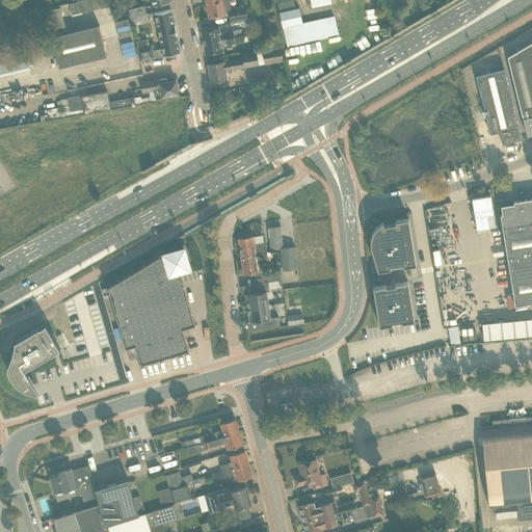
[(109,0),(80,0),(45,8),(51,37),(59,68),(106,56),(99,26),(115,22),(109,0)]
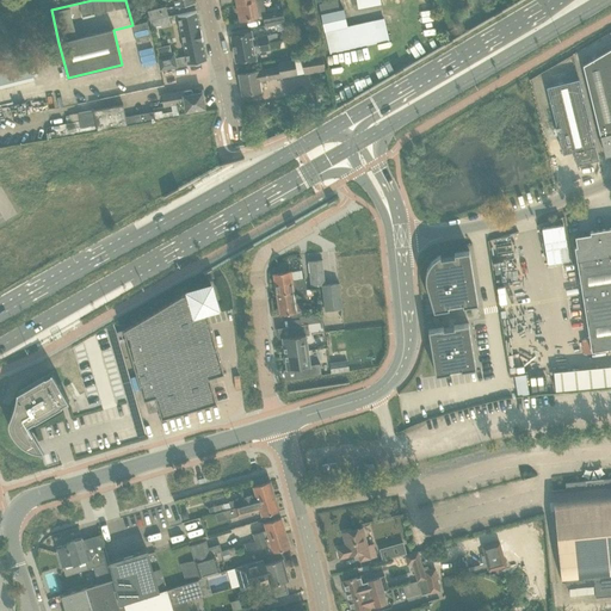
[(240,20),(265,14),(261,0),(255,0),(238,4),(240,20)]
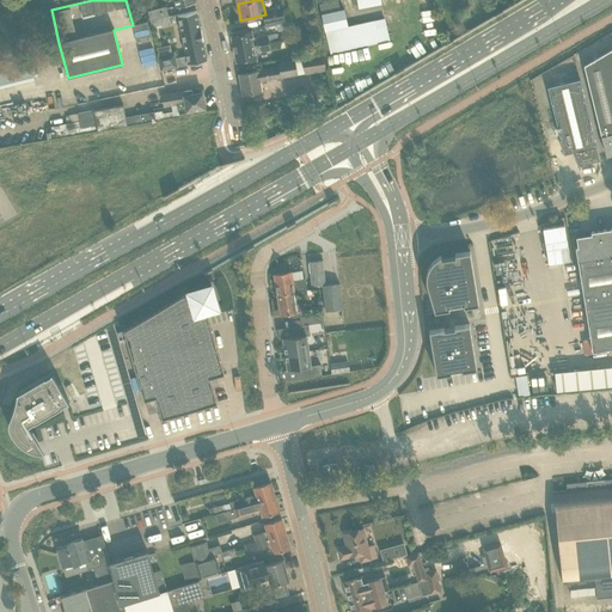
[(338,0),(320,1),(320,11),(340,10),(338,0)]
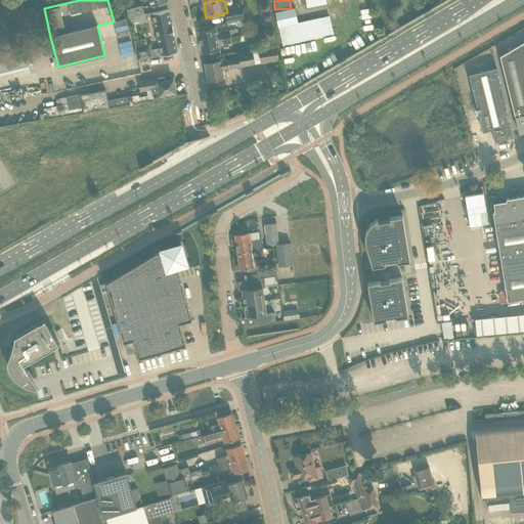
[(128,17),(143,13),(142,6),(126,9),(128,17)]
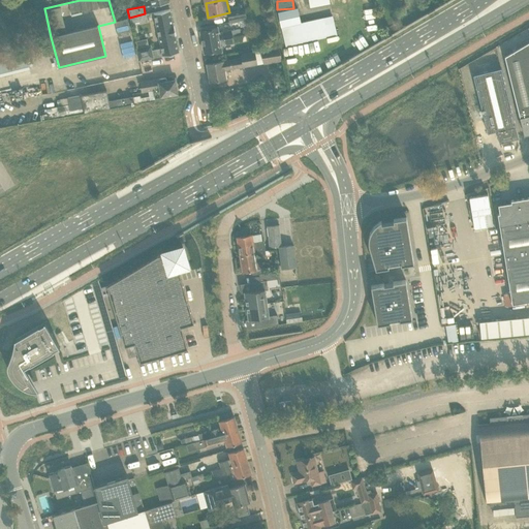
[(323,18),(301,23),(298,8),(278,12),(285,47),(328,37),(323,18)]
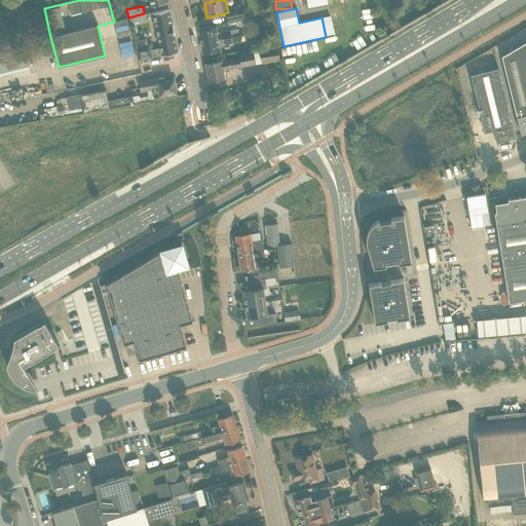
[(153,13),(162,54),(161,54),(162,55),(178,51),(168,9),(153,12),(153,13)]
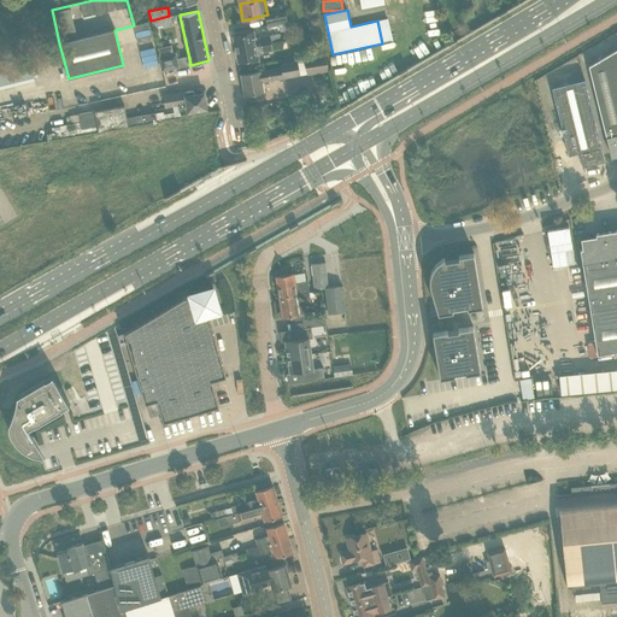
[(268,27),(288,21),(286,11),(264,17),(268,27)]
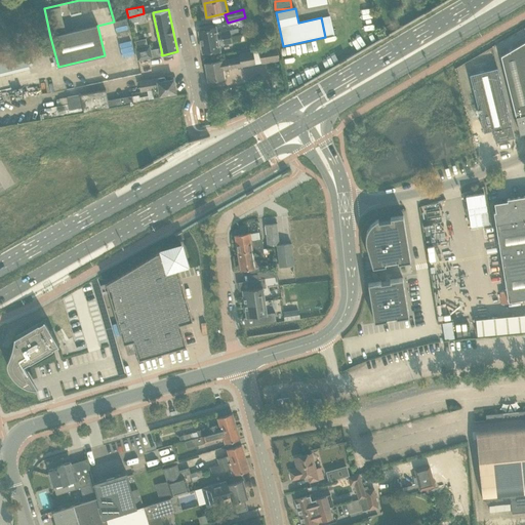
[(230,30),(216,32),(215,27),(205,28),(206,30),(199,31),(201,42),(236,35),(238,35),(237,29),(230,30)]
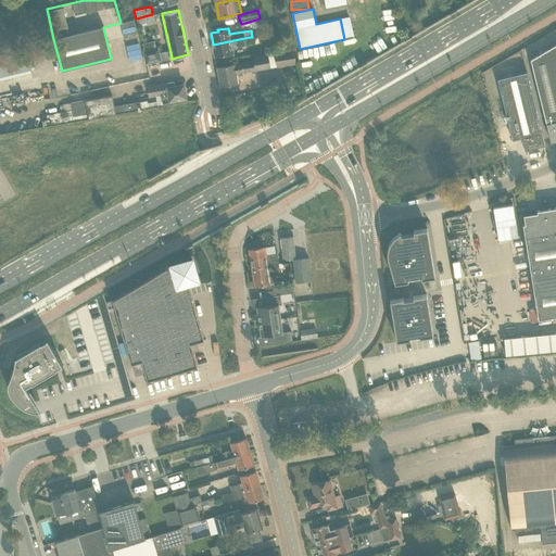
[(245,45),(251,45),(250,37),(213,45),(215,57),(222,54),(223,57),(234,54),(232,48),(245,46),(245,45)]
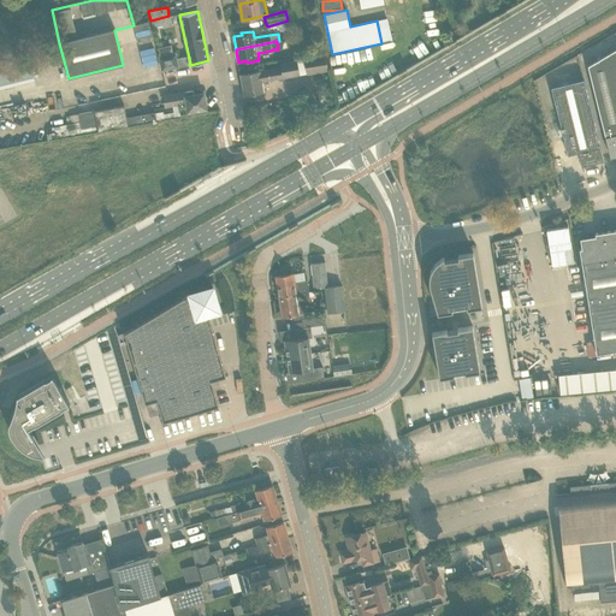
[(615,48),(587,66),(610,158),(615,155),(615,48)]
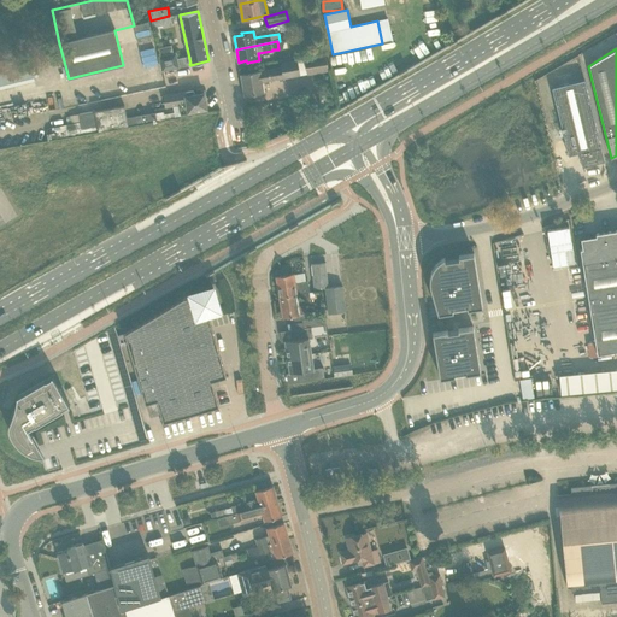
[(0,57),(0,86),(35,77),(28,50),(0,57)]
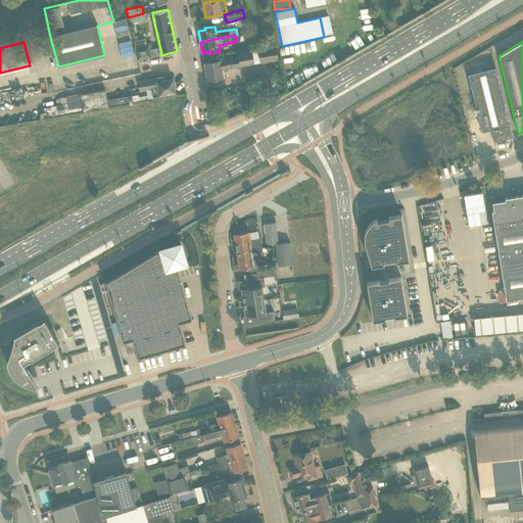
[(148,45),(135,48),(137,60),(151,57),(148,45)]
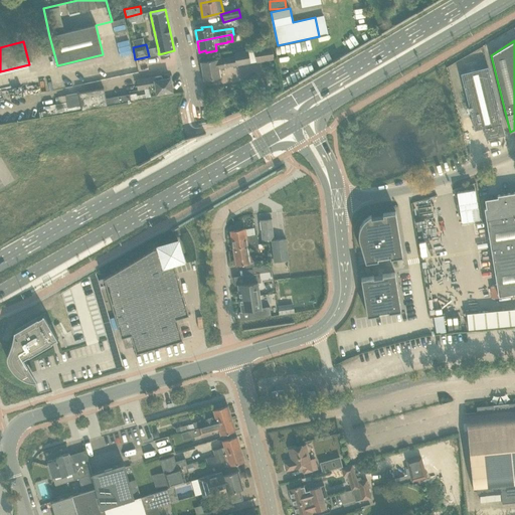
[(256,62),(274,58),(272,46),(253,49),(256,62)]
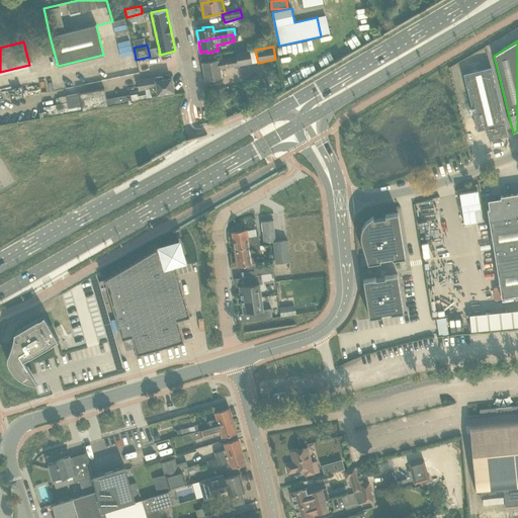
[(220,69),(252,64),(249,51),(235,53),(236,57),(202,63),(205,81),(222,78),(220,69)]
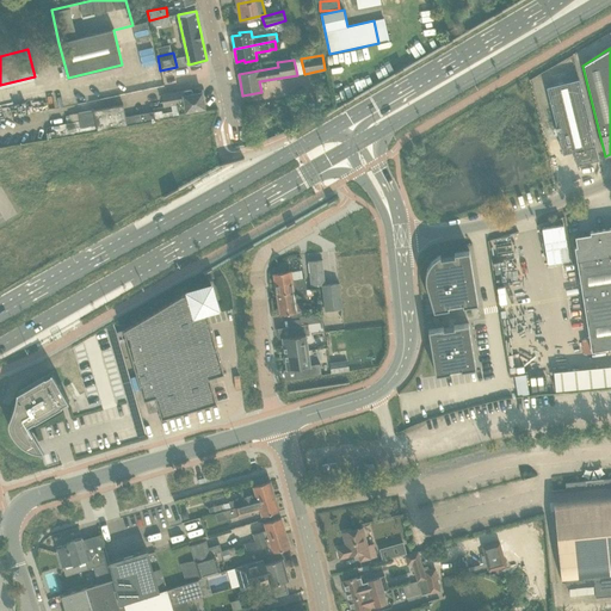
[(576,165),(598,159),(579,79),(547,87),(563,154),(573,152),(576,165)]
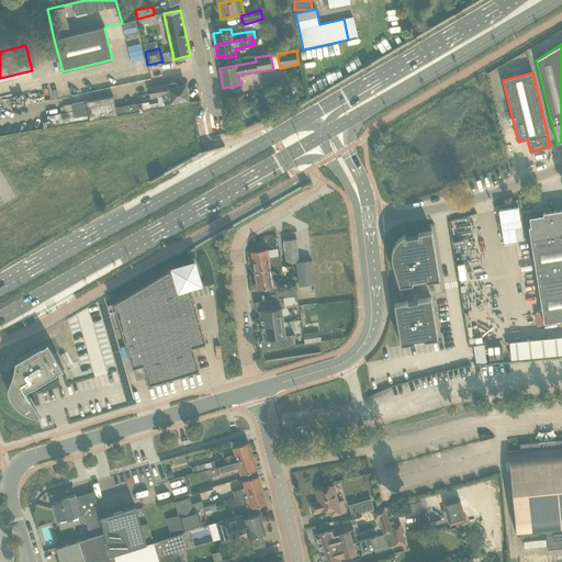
[(186,85),(177,87),(176,82),(148,88),(149,98),(164,96),(165,107),(175,104),(175,101),(188,99),(186,85)]
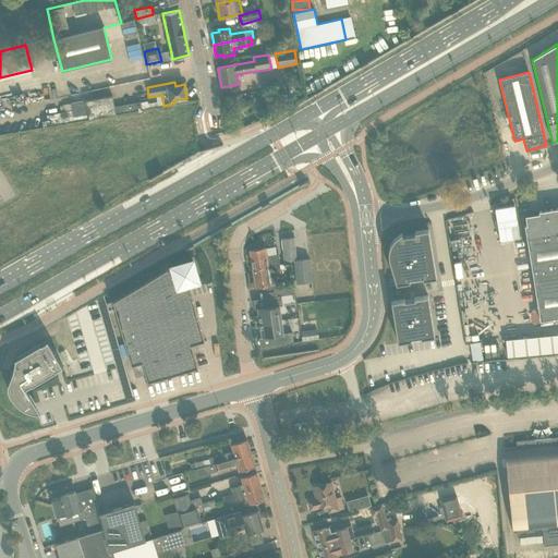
[(112,96),(59,105),(62,123),(116,113),(112,96)]
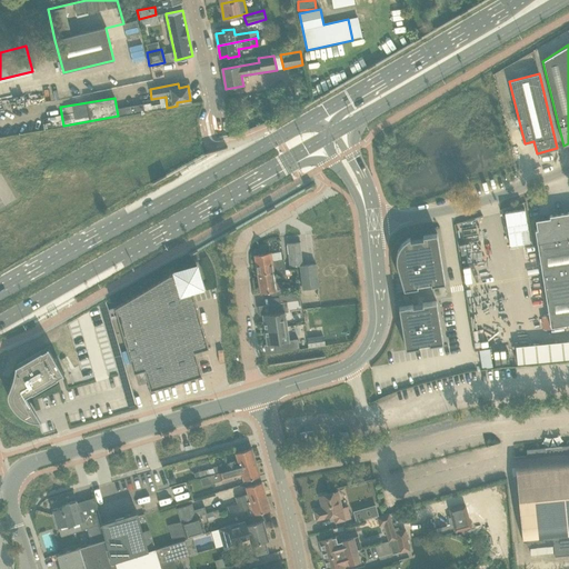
[(537,243),(568,237),(568,212),(549,216),(550,218),(536,220),(537,230),(535,230),(537,243)]
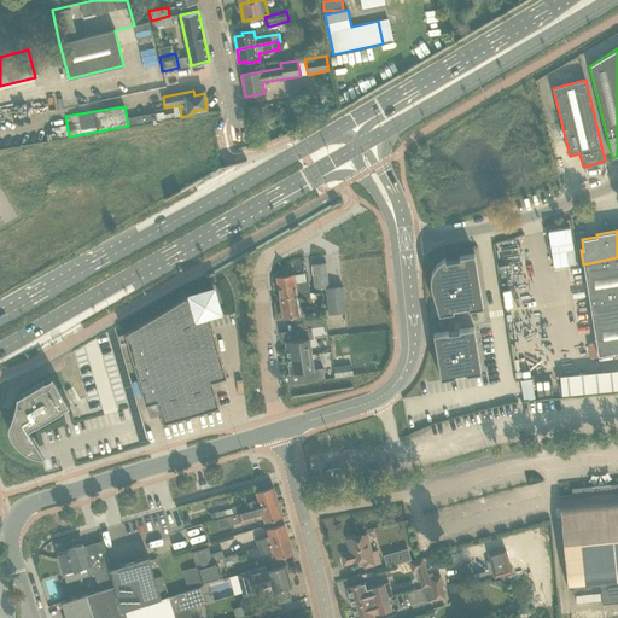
[(445,260),(444,257),(442,258),(439,260),(437,262),(435,266),(432,268),(431,272),(430,274),(430,278),(430,281),(430,286),(438,313),(453,310),(453,308),(467,305),(467,308),(483,305),(474,252),(459,255),(460,257),(445,260)]
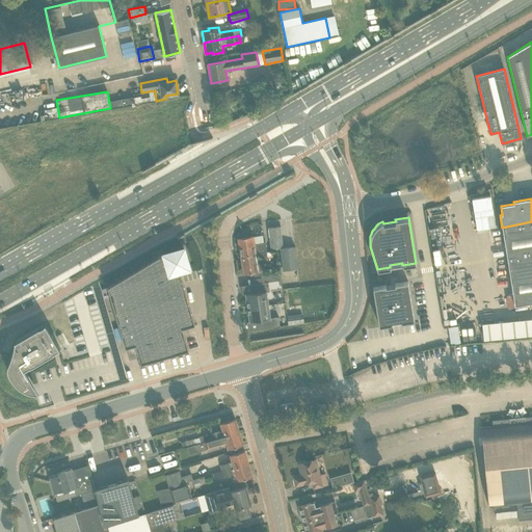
[(514,306),(531,302),(531,221),(502,228),(514,306)]
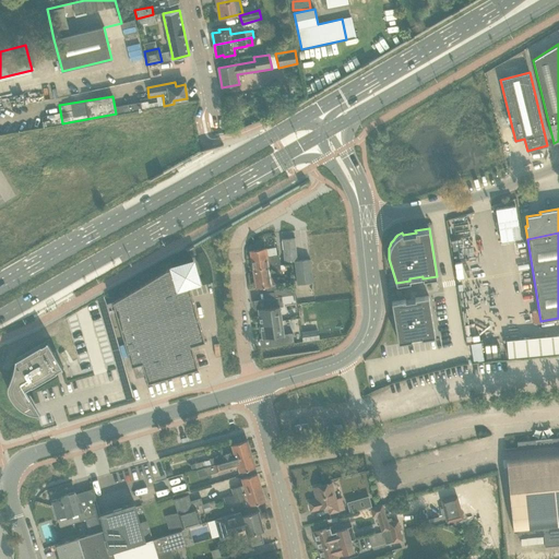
[(293,261),(297,260),(295,238),(282,239),(284,262),(293,261)]
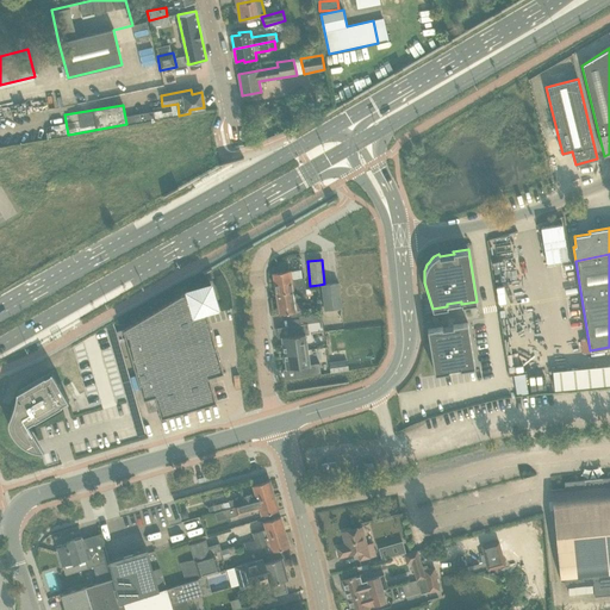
[(304,278),(292,280),(290,271),(273,273),(277,294),(293,291),(306,288),(304,278)]
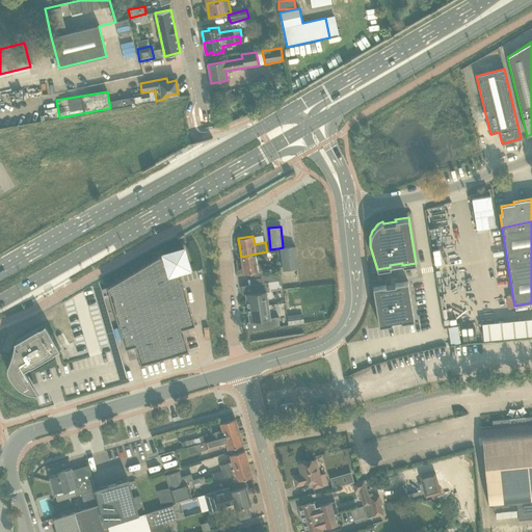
[(282,271),(297,270),(295,246),(283,247),(278,248),(282,271)]
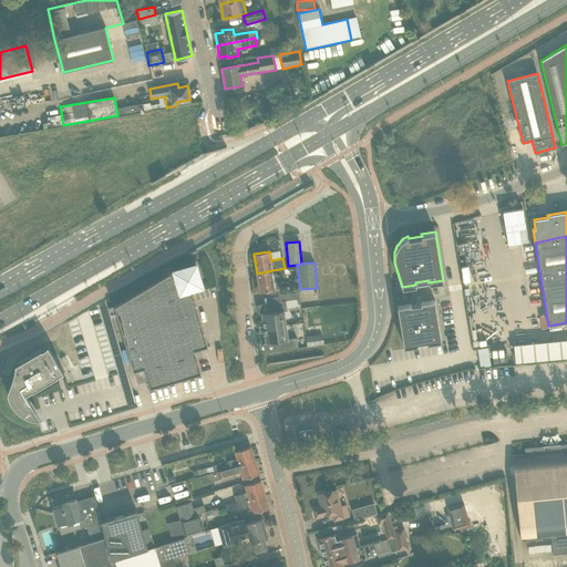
[(192,289),(202,286),(195,265),(174,270),(175,272),(168,274),(114,306),(134,371),(144,368),(150,389),(200,373),(194,350),(208,347),(192,289)]
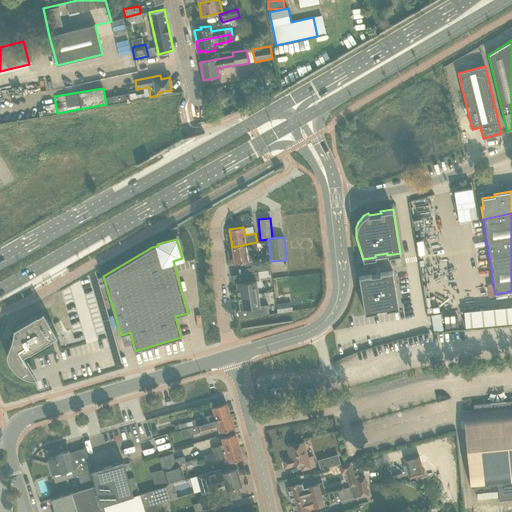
[(246,244),(232,247),(234,264),(240,263),(249,262),(248,256),(247,250),(253,249),(258,248),(257,246),(257,242),(246,244)]
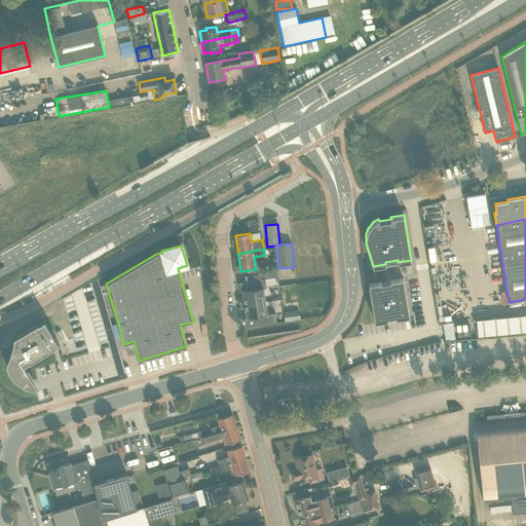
[(265,279),(278,277),(277,269),(256,272),(257,279),(265,278),(265,279)]
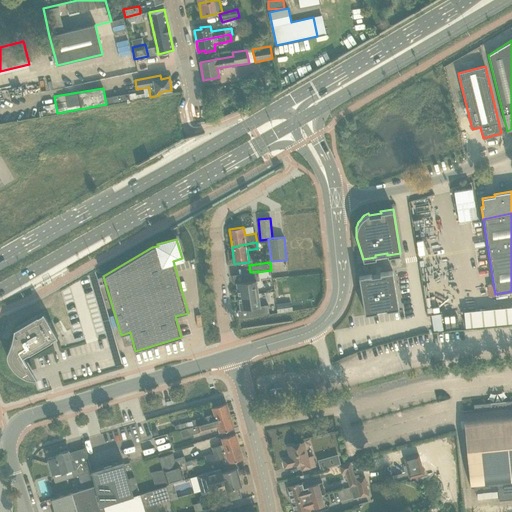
[(259,280),(258,272),(258,271),(250,272),(241,274),(242,282),(236,283),(237,289),(235,289),(236,295),(238,294),(238,296),(258,293),(256,281),(259,280)]
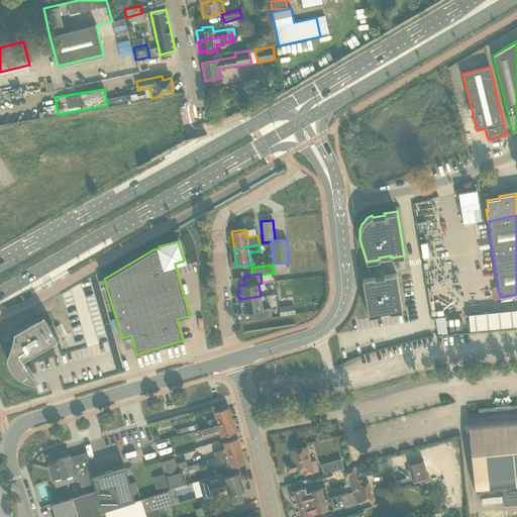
[(375,277),(363,279),(369,316),(381,314),(381,313),(390,311),(390,313),(403,311),(396,274),(384,276),(384,278),(376,279),(375,277)]
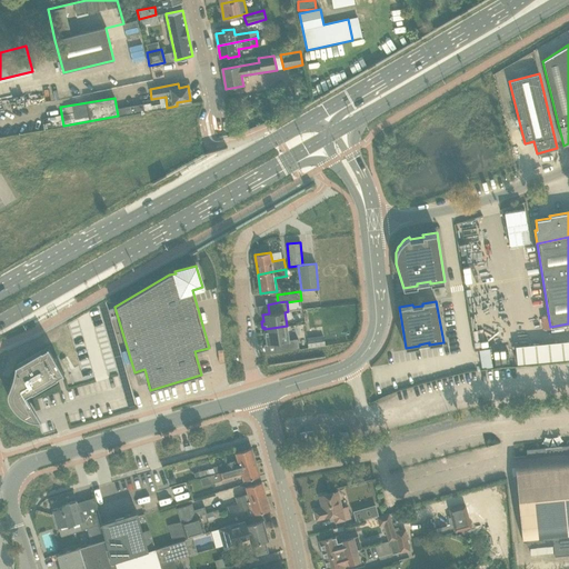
[(298,339),(289,340),(287,326),(265,329),(266,331),(263,331),(265,338),(266,338),(267,345),(273,343),(275,352),(299,349),(298,339)]
